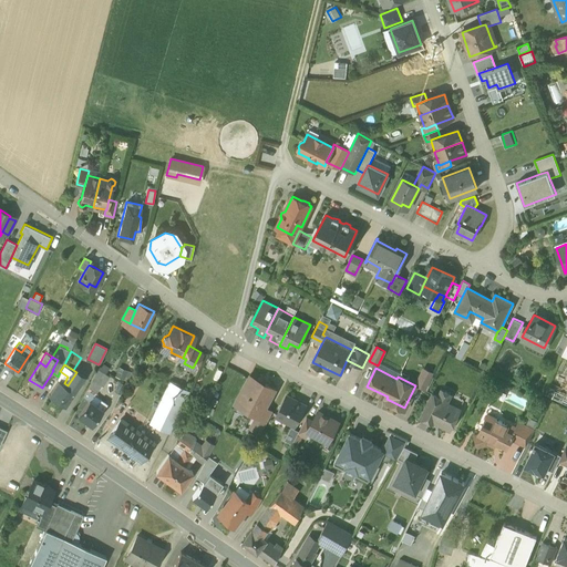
[(432,372),(424,368),(416,383),(424,388),(432,372)]
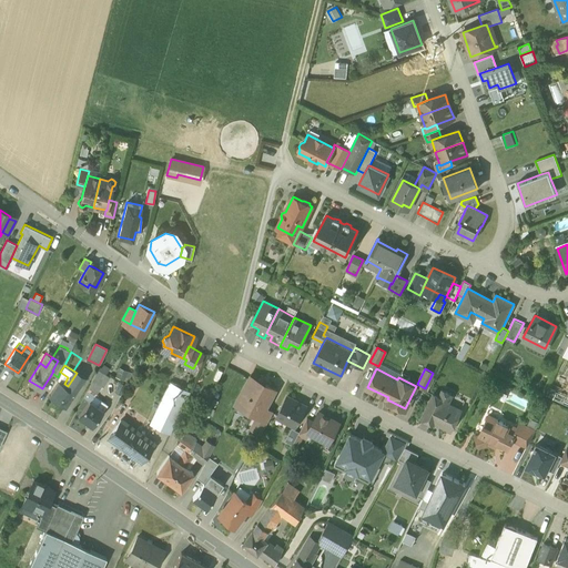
[(109,377),(97,369),(93,376),(105,384),(109,377)]
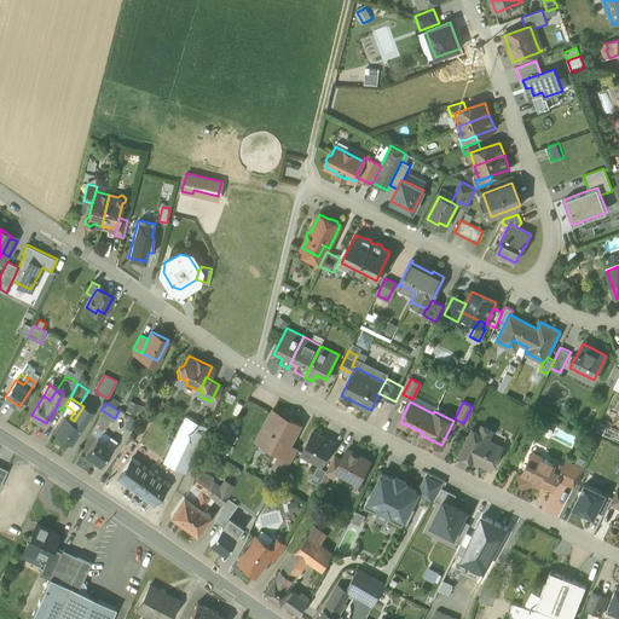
[(91,412),(84,406),(79,414),(86,418),(91,412)]
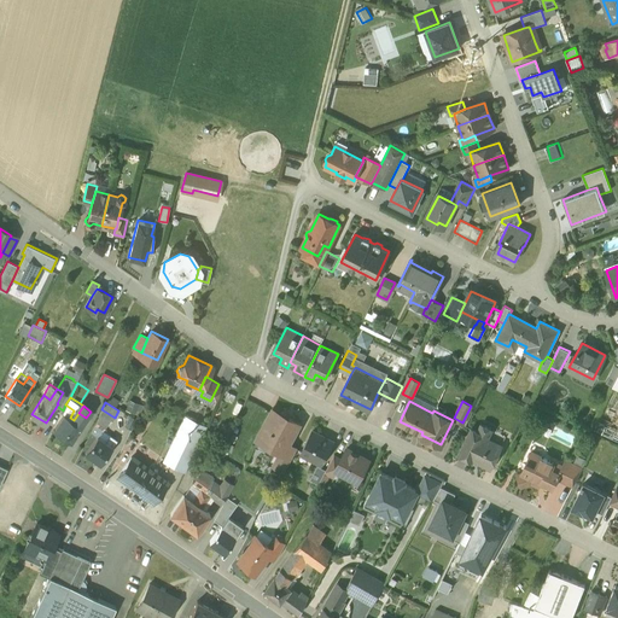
[(115,418),(101,409),(95,423),(104,429),(111,418),(114,419),(115,418)]
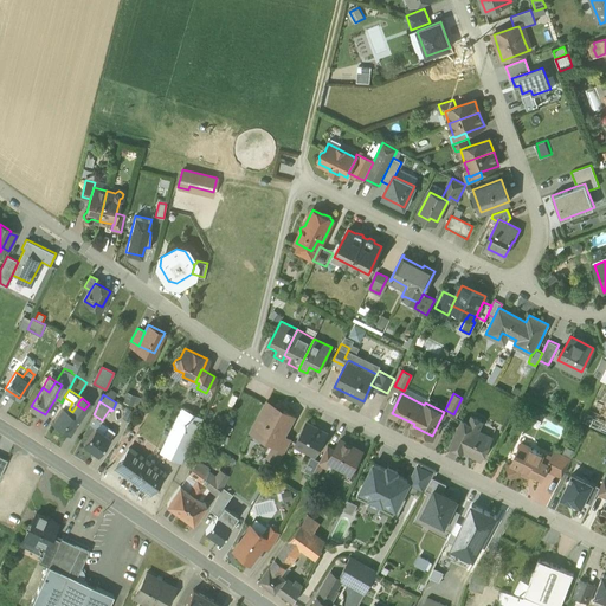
[(283,411),(266,401),(253,425),(269,433),(266,437),(275,440),(279,443),(284,433),(295,413),(284,408),(283,411)]
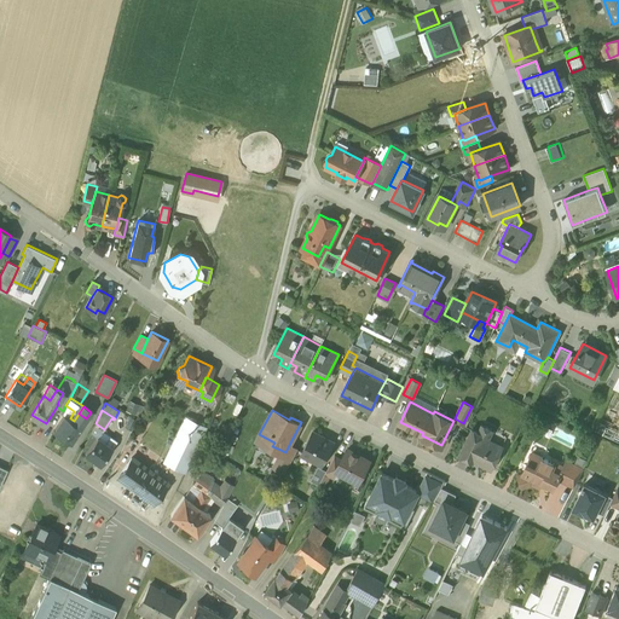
[(79,414),(74,421),(70,418),(64,414),(55,429),(63,435),(63,439),(67,441),(70,440),(71,440),(86,418),(79,414)]
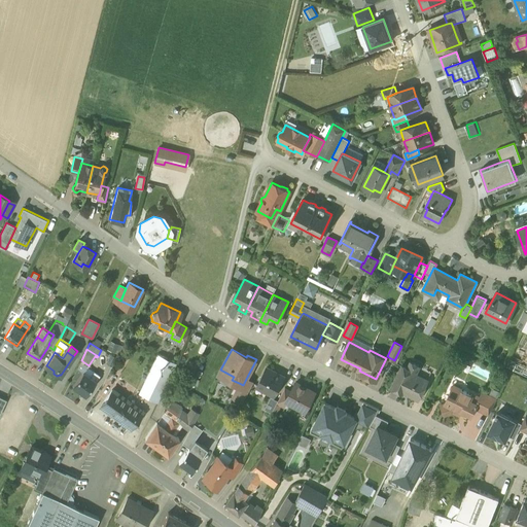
[(176,362),(157,353),(144,381),(127,369),(120,377),(140,390),(140,391),(157,399),(176,362)]
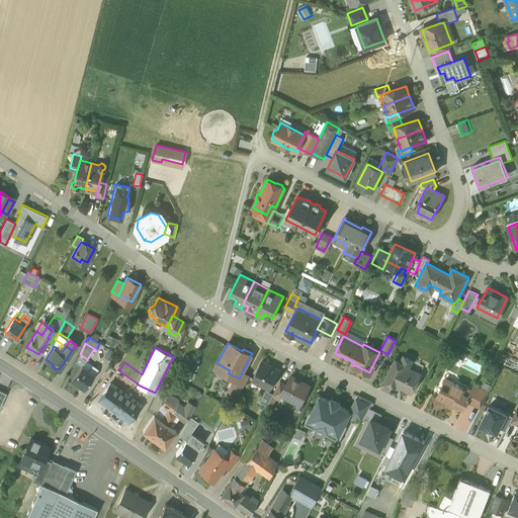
[(87,359),(80,354),(76,361),(81,365),(72,377),(84,386),(98,367),(87,359)]
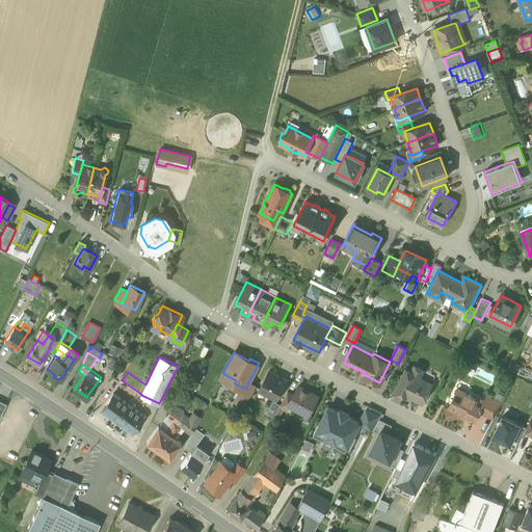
[(423,369),(415,365),(411,371),(406,369),(396,390),(406,395),(407,393),(423,401),(426,393),(429,393),(430,390),(430,387),(431,383),(419,377),(423,369)]
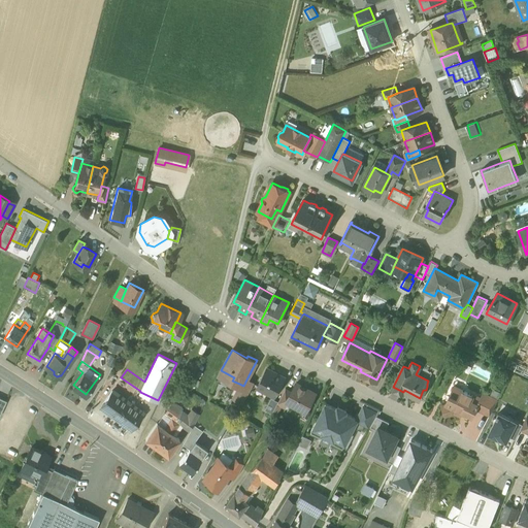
[(513,370),(527,374),(527,365),(515,362),(513,370)]
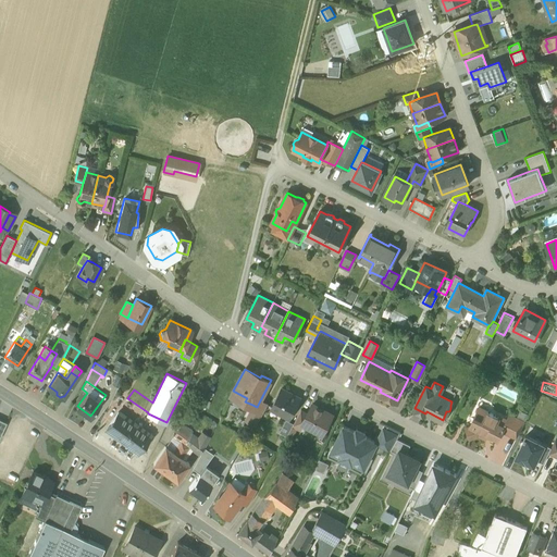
[(300,396),(283,386),(272,406),(289,416),(300,396)]
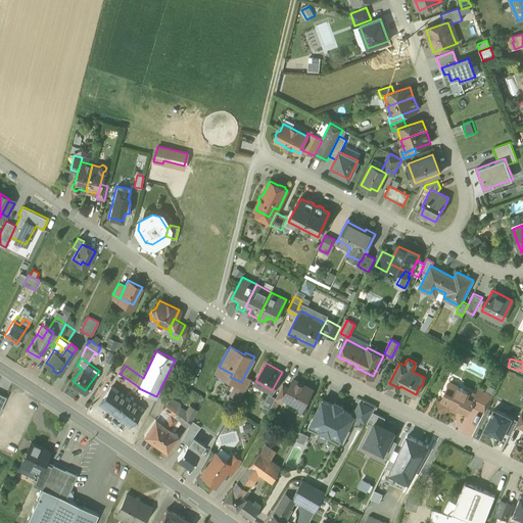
[(241,382),(237,380),(232,391),(240,395),(250,377),(245,374),(241,382)]
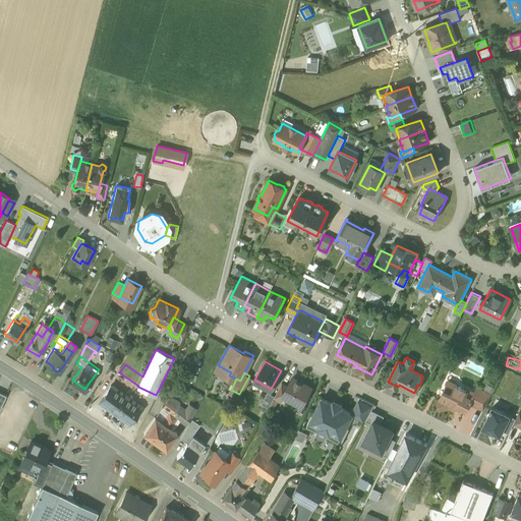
[(311,387),(292,377),(288,385),(288,386),(284,395),(291,399),(293,396),(303,402),(311,387)]
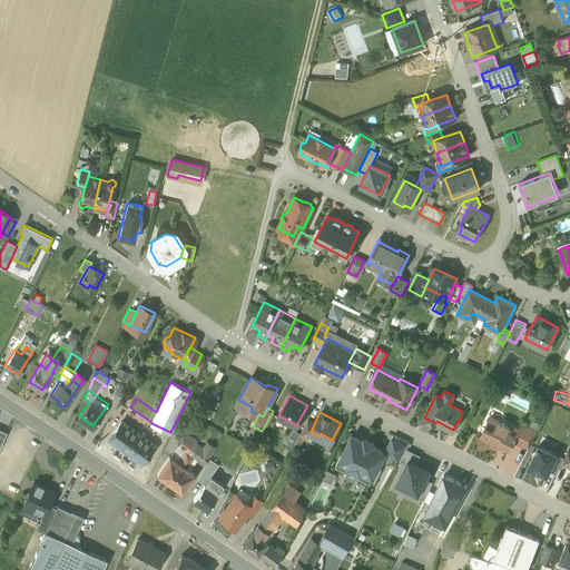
[(511,425),(491,416),(487,425),(489,426),(484,435),(478,438),(481,446),(490,444),(498,448),(499,444),(510,449),(514,439),(520,429),(519,429),(511,424),(511,425)]
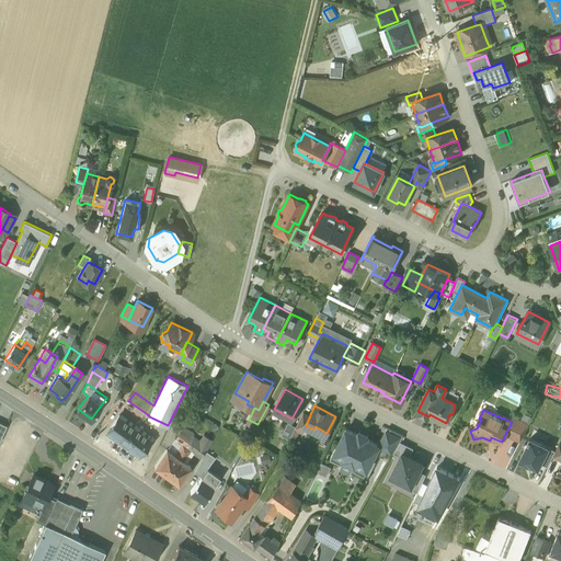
[(296,424),(295,426),(302,431),(306,425),(310,415),(310,414),(304,411),(296,424)]
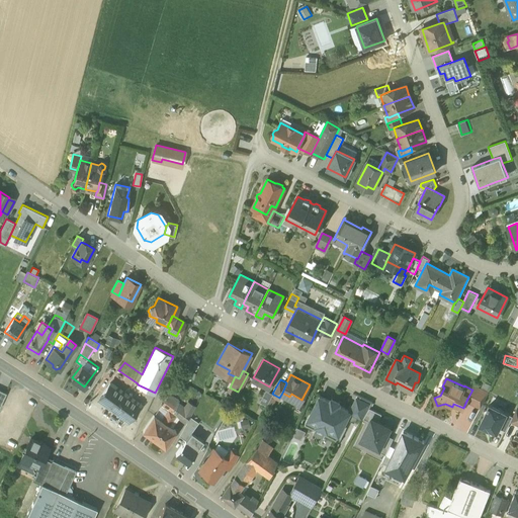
[(125,394),(110,382),(99,398),(114,409),(125,394)]
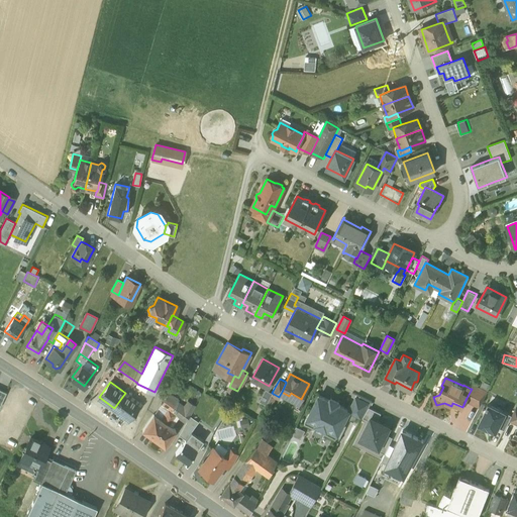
[(487,391),(473,384),(471,389),(472,389),(467,398),(480,405),(487,391)]
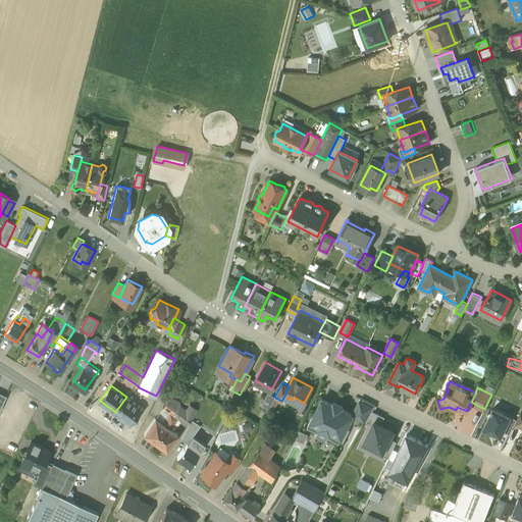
[(275,395),(269,392),(262,403),(269,407),(274,397),(275,395)]
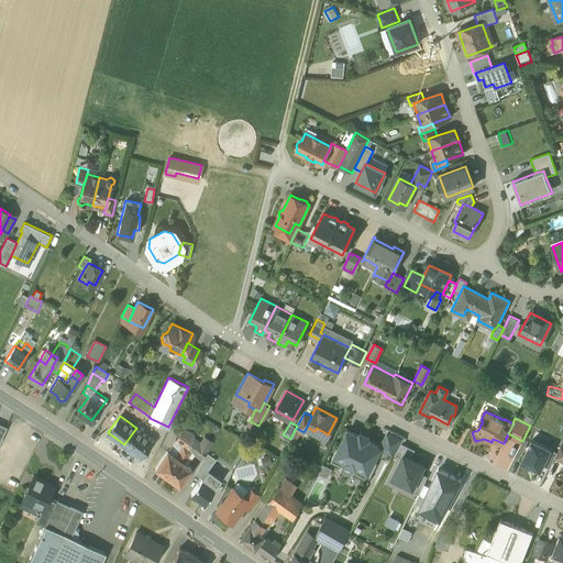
[(153,439),(136,428),(124,444),(141,455),(153,439)]
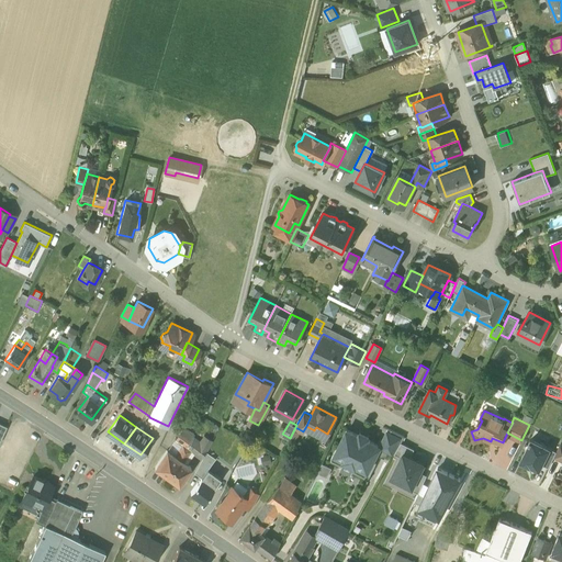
[(358,434),(347,428),(337,447),(332,458),(343,463),(345,460),(355,465),(352,469),(366,475),(377,452),(380,445),(368,439),(369,436),(360,430),(358,434)]
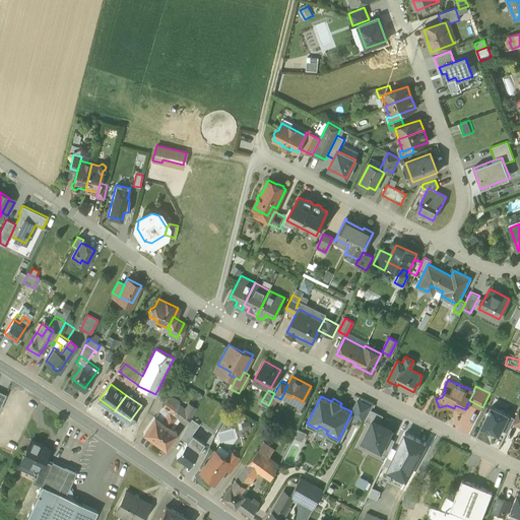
[(374,403),(360,396),(351,411),(348,418),(355,423),(360,416),(365,418),(371,408),(374,403)]
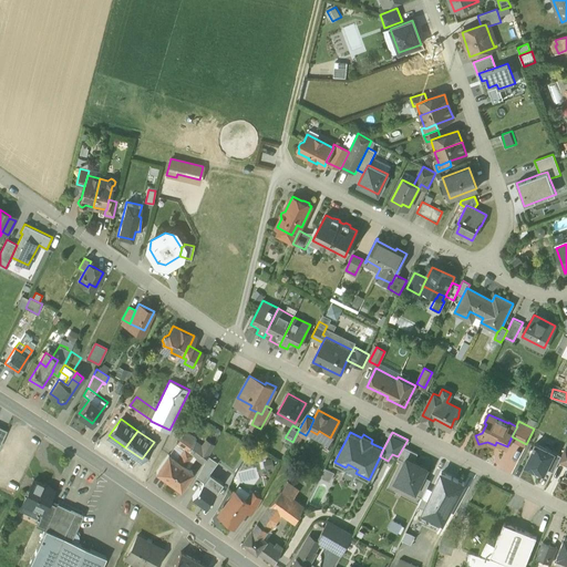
[(555,451),(536,442),(535,443),(533,446),(534,446),(529,449),(531,452),(525,464),(529,466),(534,464),(535,468),(537,474),(544,472),(547,467),(555,451)]
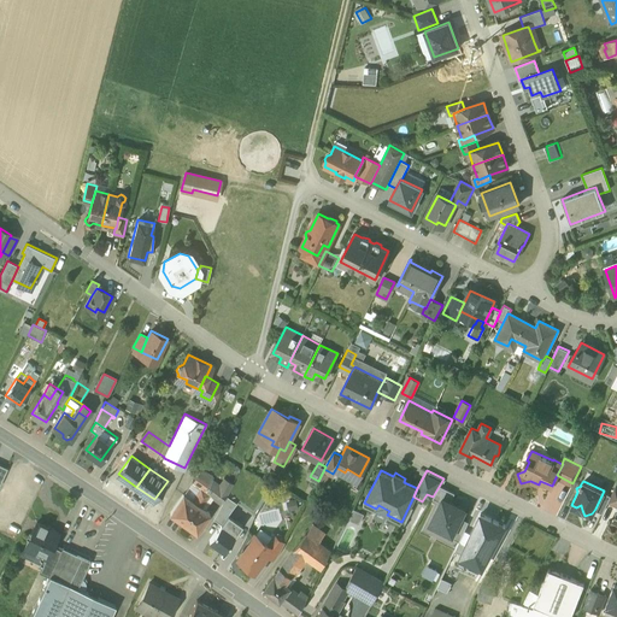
[(225,494),(211,482),(206,489),(211,492),(210,493),(222,501),(225,494)]
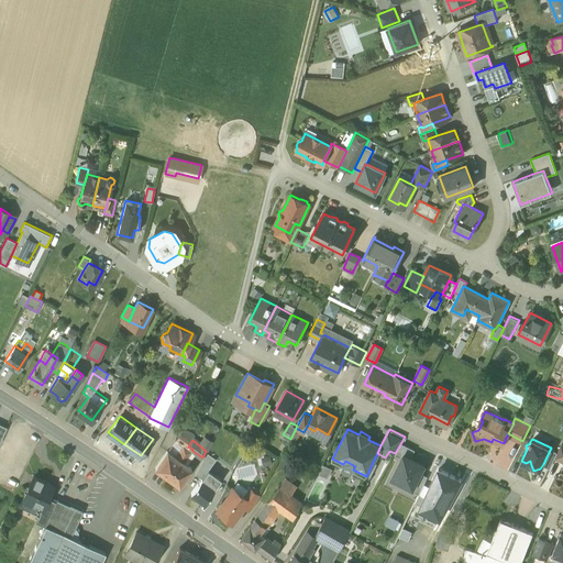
[(411,456),(415,449),(401,442),(395,453),(401,457),(404,453),(411,456)]
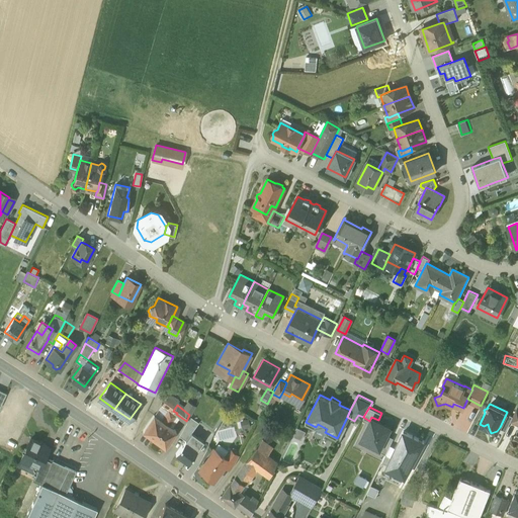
[(161,419),(154,414),(143,429),(154,437),(170,415),(166,412),(161,419)]
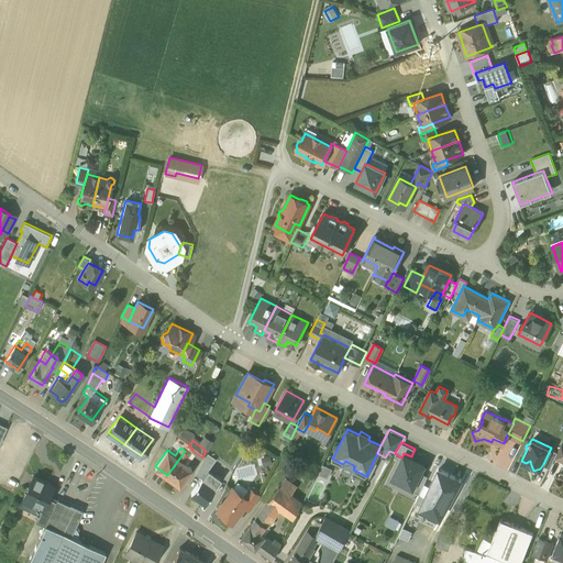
[(551,448),(543,464),(550,467),(554,456),(558,452),(551,448)]
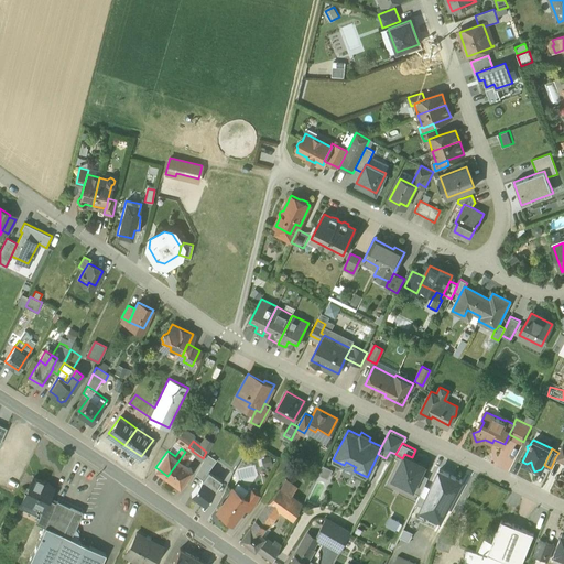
[(185,452),(167,476),(180,485),(192,467),(184,462),(190,454),(185,452)]
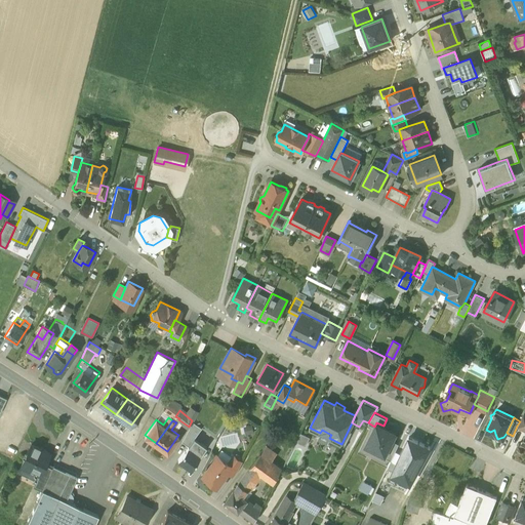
[(207,431),(192,420),(189,427),(187,431),(200,440),(207,431)]
